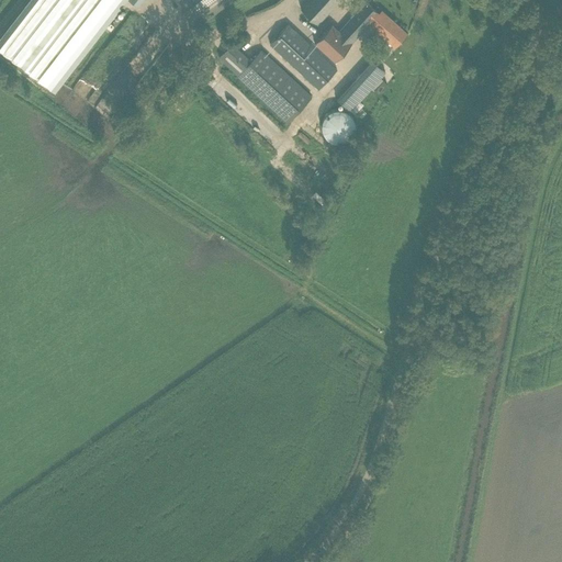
[(26,0),(0,35),(0,47),(55,90),(124,0),(26,0)]
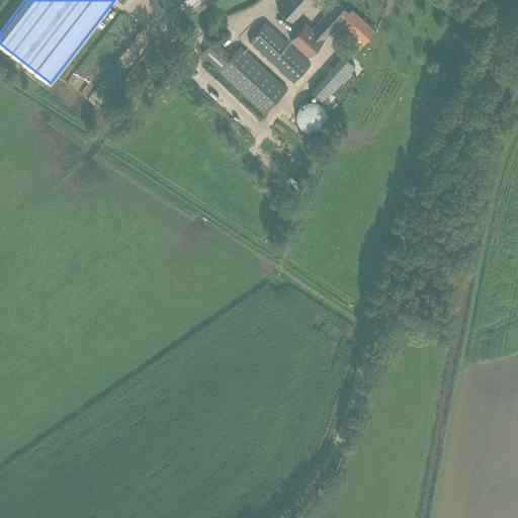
[(213,0),(161,0),(180,25),(213,0)]
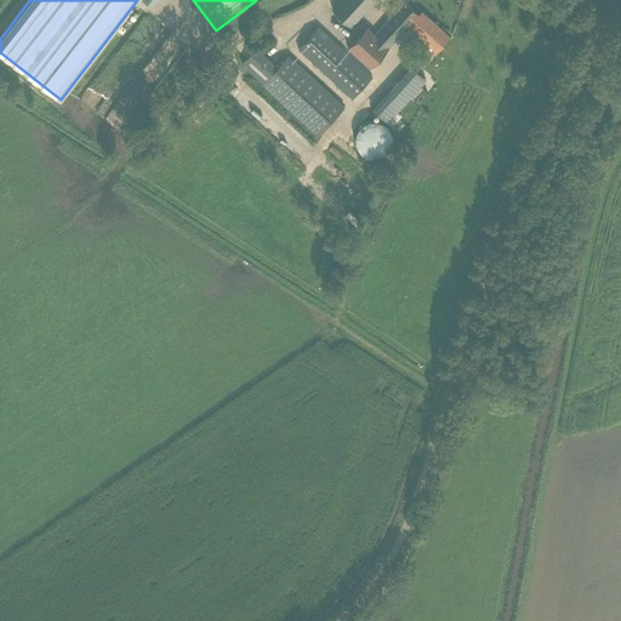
[(341,0),(332,10),(349,27),(374,0),(341,0)]
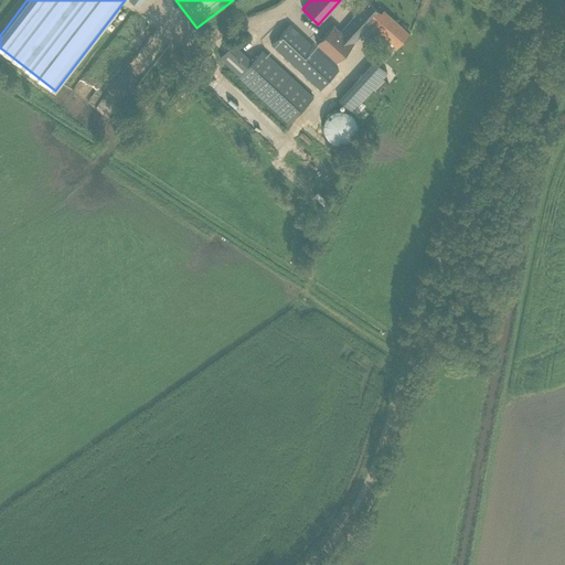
[(316,43),(337,62),(371,24),(396,49),(409,34),(388,14),(380,23),(375,19),(381,13),(368,1),(340,31),(333,24),(316,43)]
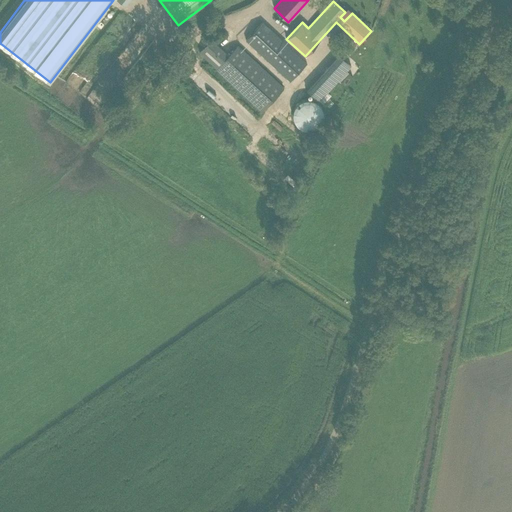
[(246,40),(290,81),(307,63),(262,22),(246,40)]
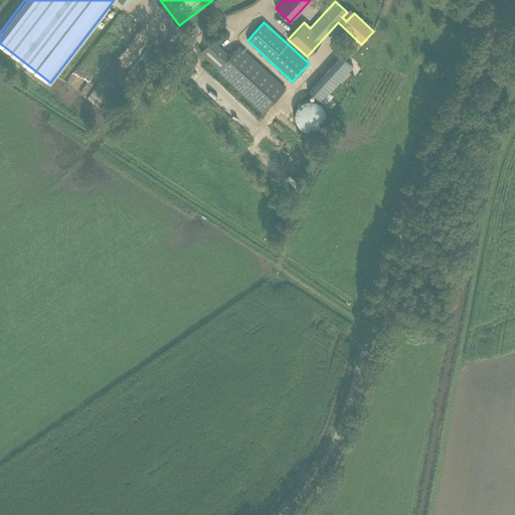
[(200,52),(218,68),(217,69),(264,112),(285,90),(238,46),(229,56),(212,39),(200,52)]
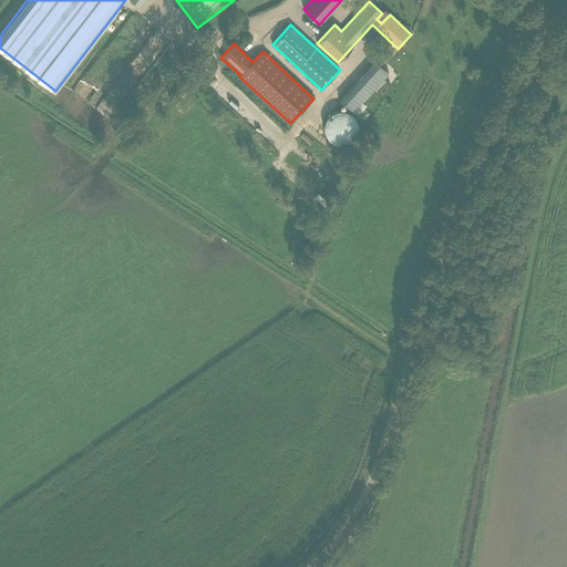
[(353,112),(358,115),(367,105),(363,102),(371,93),(357,80),(339,100),(353,112)]
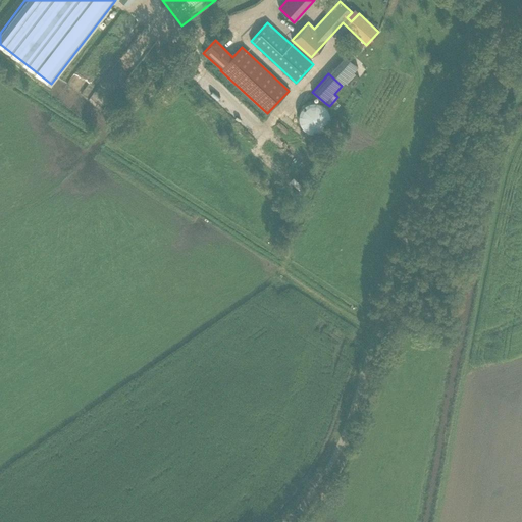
[(328,127),(334,109),(310,102),(302,127),(320,134),(323,125),(328,127)]
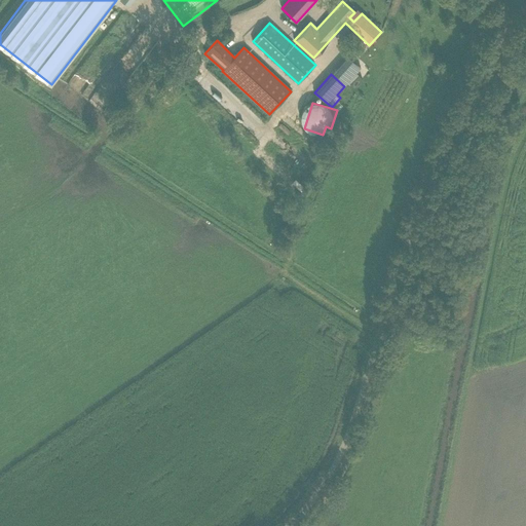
[(276,135),(272,141),(285,148),(288,142),(276,135)]
